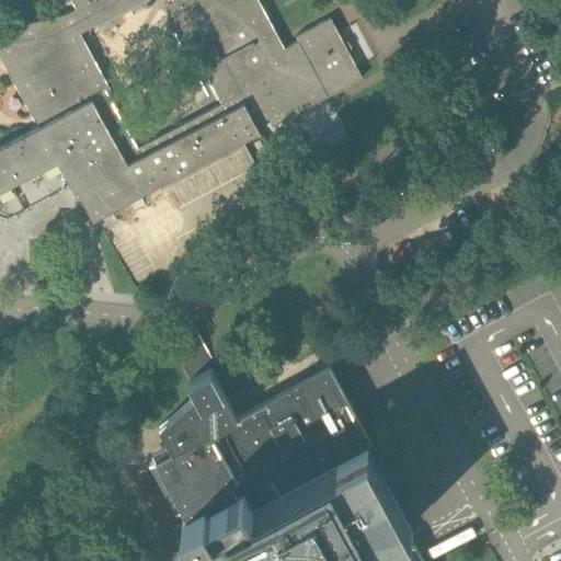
[(71,0),(76,9),(66,14),(0,30),(0,193),(58,162),(76,195),(78,194),(93,222),(262,132),(258,124),(271,117),(275,125),(329,96),(362,78),(330,16),(296,35),(298,41),(285,46),(259,0),(71,0)]
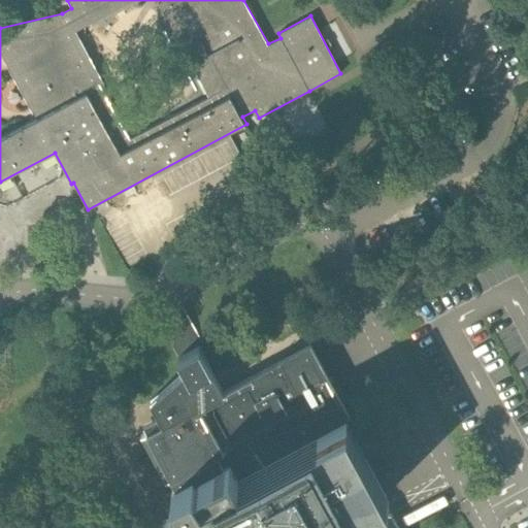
[(328,28),(343,56),(355,50),(338,22),(328,28)]
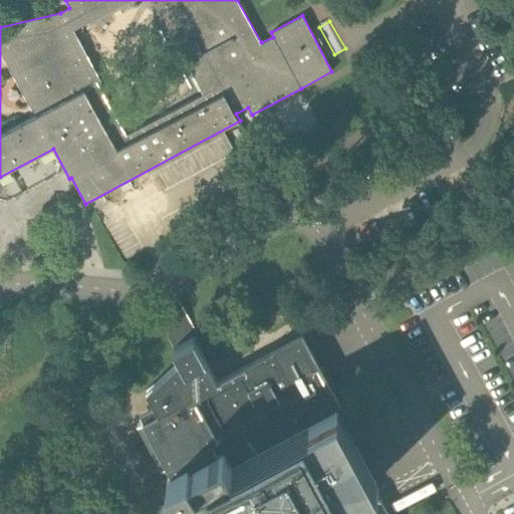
[(238,129),(234,132),(229,134),(233,142),(242,137),(239,132),(238,129)]
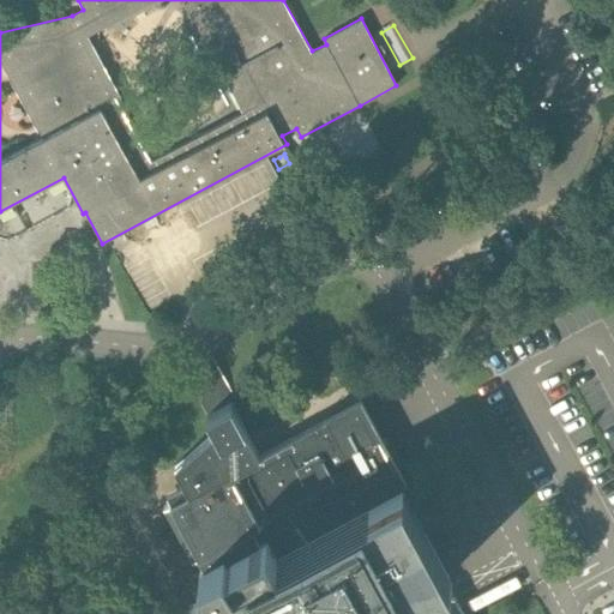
[(457,371),(446,349),(437,354),(449,374),(457,371)]
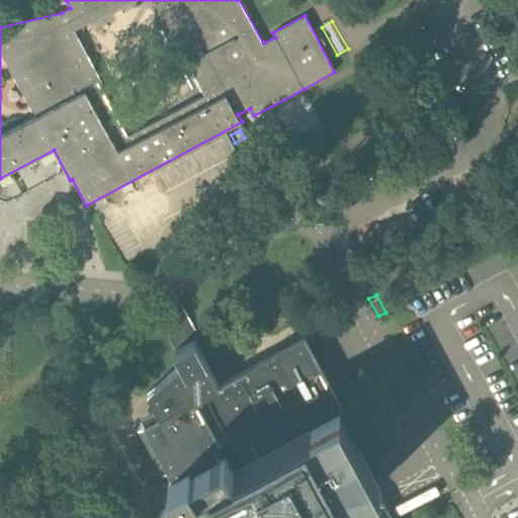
[(391,517),(376,490),(378,488),(337,411),(343,408),(306,339),(220,385),(208,365),(196,343),(200,341),(190,327),(169,339),(176,353),(182,364),(149,392),(158,409),(141,418),(144,423),(138,426),(146,441),(162,471),(168,468),(172,477),(169,479),(178,497),(166,504),(173,517),(391,517)]
